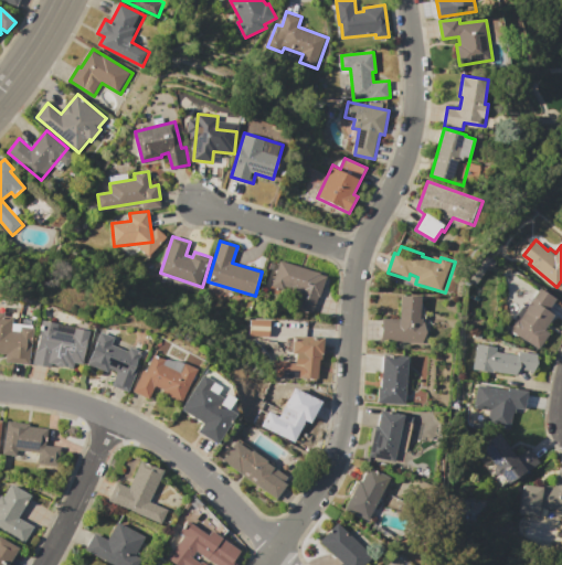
[(282,260),(328,277),(316,313),(269,297),(282,260)]
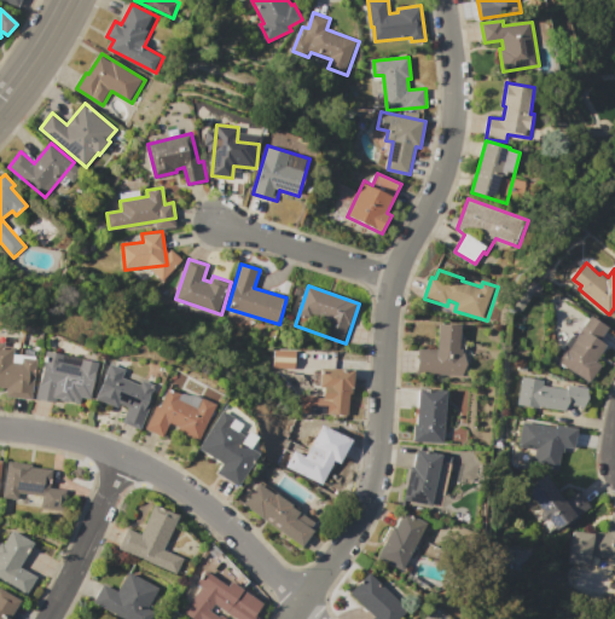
[(591,316),(609,328),(601,340),(608,345),(597,360),(603,365),(592,382),(558,360),(574,336),(576,339),(591,316)]
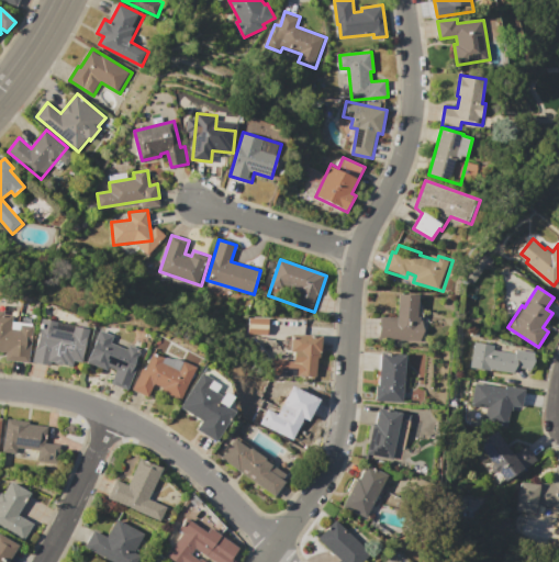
[(399,294),(418,294),(418,316),(422,316),(422,319),(424,319),(423,341),(417,341),(379,339),(380,317),(398,317),(399,294)]
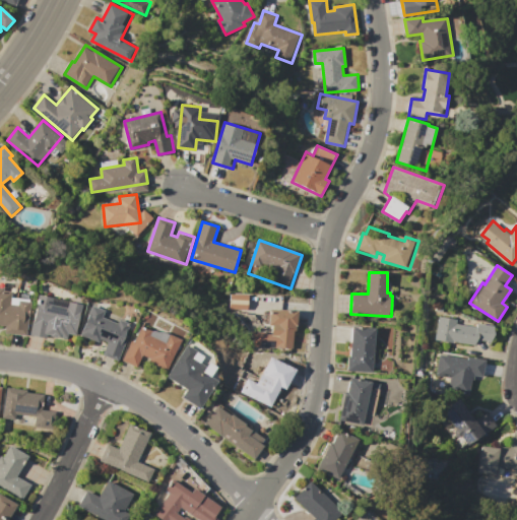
[(0,287),(5,288),(4,290),(14,291),(13,298),(33,300),(28,335),(5,332),(6,326),(0,325),(0,287)]
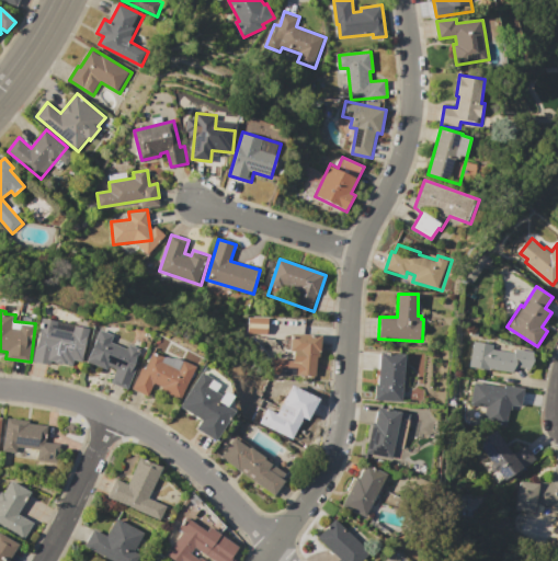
[(269,333),(269,317),(249,317),(249,333),(269,333)]
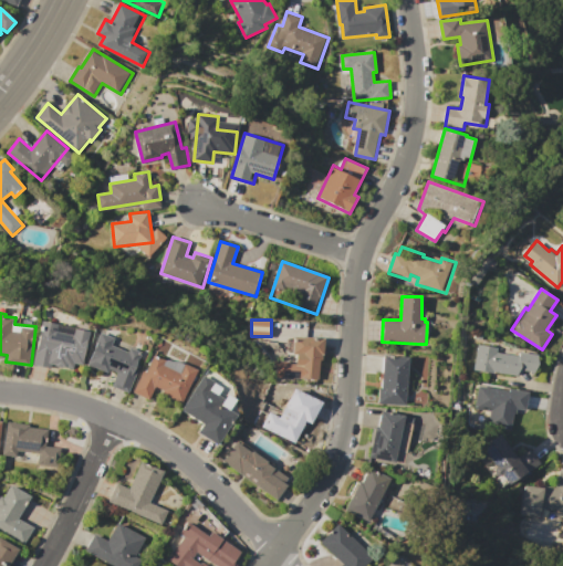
[(42,321),(91,332),(83,365),(75,364),(74,368),(53,364),(52,368),(33,364),(42,321)]
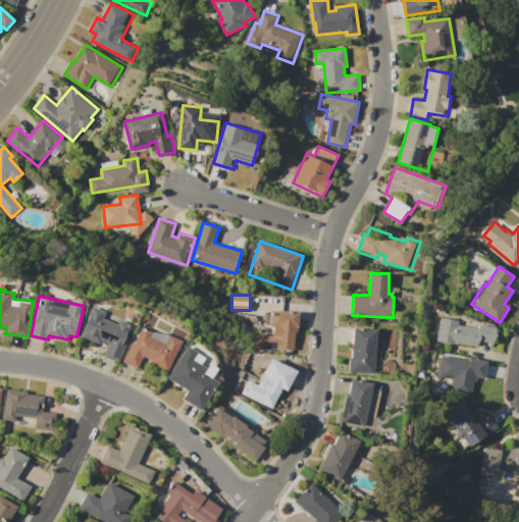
[(93,307),(106,312),(104,318),(118,324),(120,320),(132,324),(125,342),(127,343),(119,363),(104,357),(109,344),(101,341),(100,344),(82,336),(93,307)]
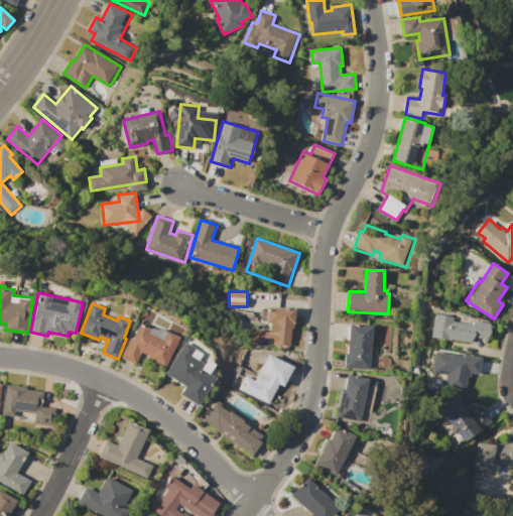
[(268,306),(298,308),(297,324),(295,324),(295,329),(293,328),(291,347),(265,345),(266,332),(271,332),(272,323),(267,323),(268,306)]
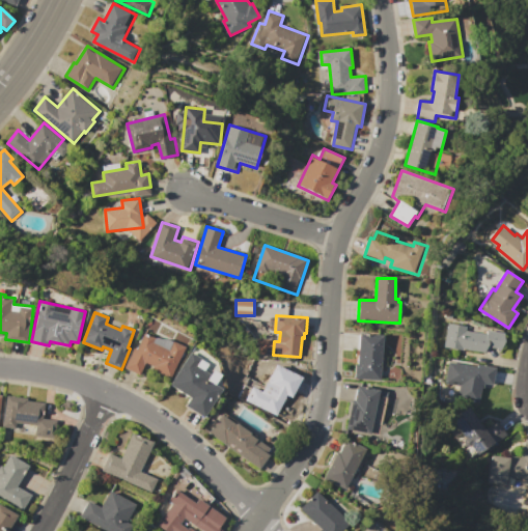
[(450,324),(468,326),(467,330),(488,334),(489,330),(506,332),(503,350),(488,347),(487,354),(446,347),(450,324)]
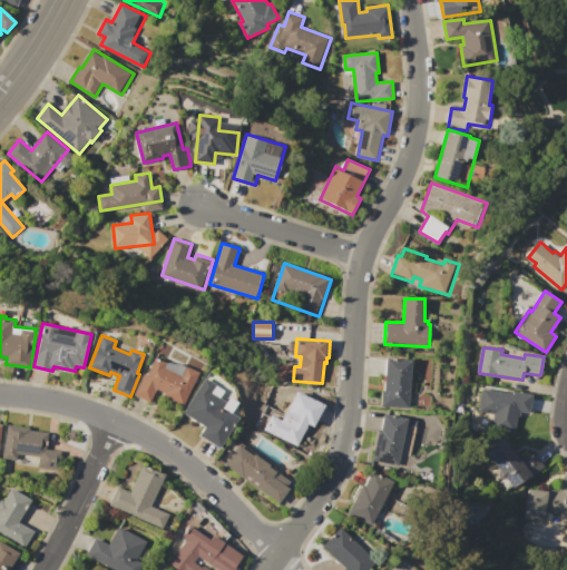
[(154,356),(167,363),(169,359),(199,373),(185,405),(165,396),(166,393),(157,389),(152,402),(136,394),(154,356)]
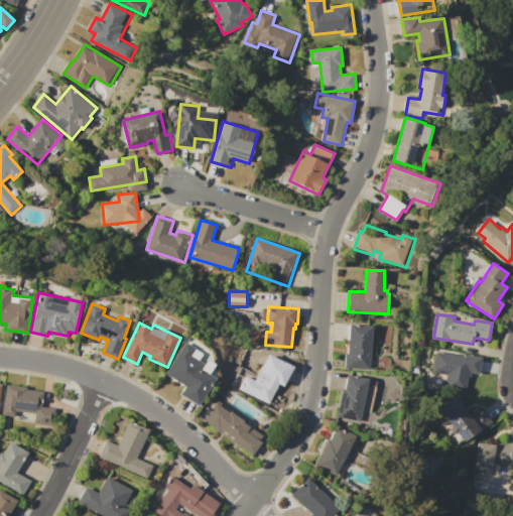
[(350,325),(373,326),(370,370),(345,369),(346,355),(348,355),(350,325)]
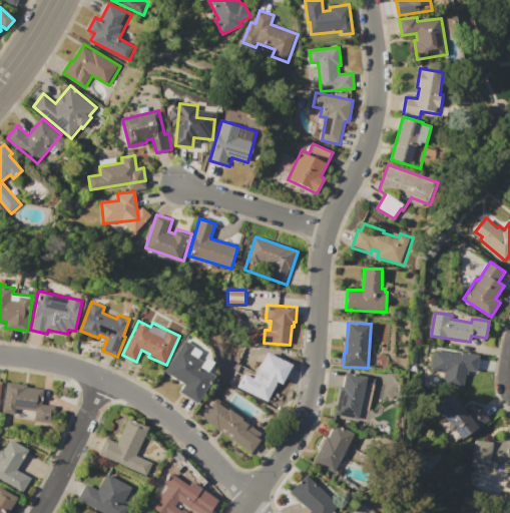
[(166,371),(184,341),(194,347),(190,353),(204,362),(201,367),(215,376),(199,403),(181,392),(186,384),(166,371)]
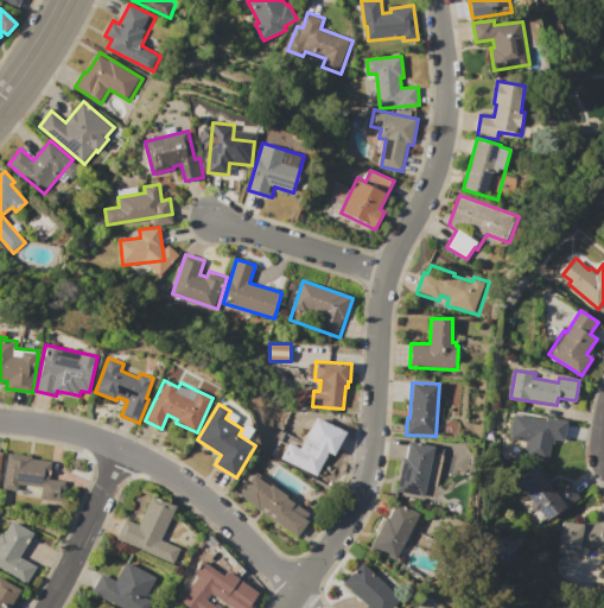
[(515,415),(548,420),(548,417),(568,420),(565,441),(555,439),(555,445),(552,445),(550,461),(526,457),(528,442),(512,438),(515,415)]
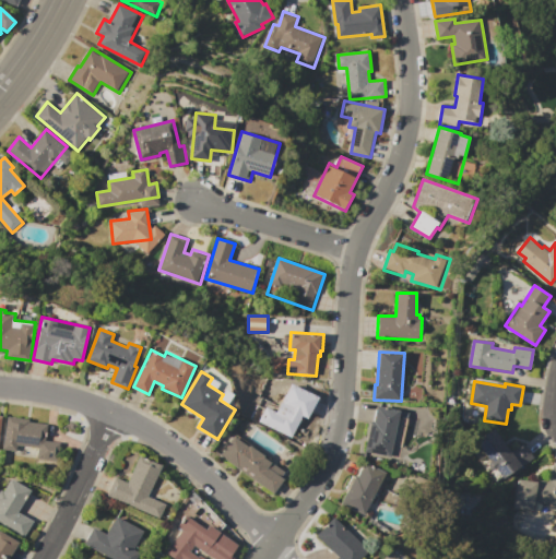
[(292,436),(302,415),(308,417),(318,395),(290,383),(278,411),(273,409),(267,425),(292,436)]
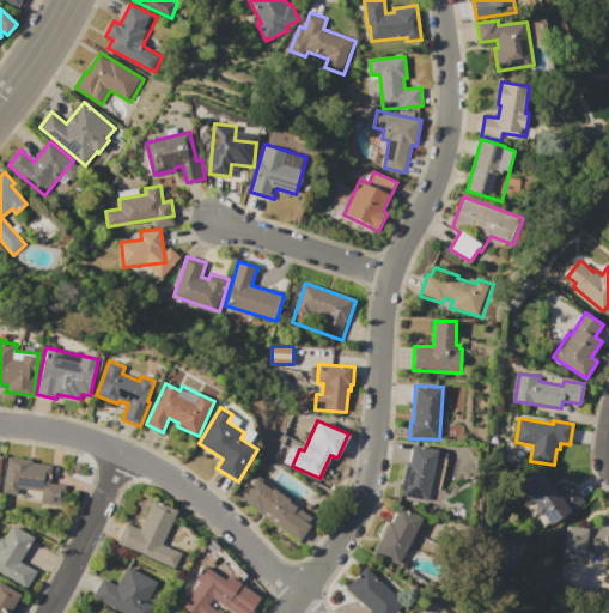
[(413,445),(449,451),(439,502),(400,495),(407,461),(409,462),(413,445)]
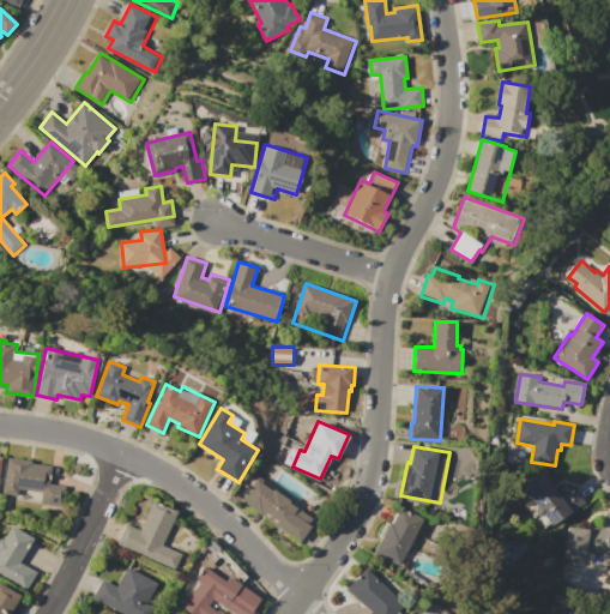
[(10,458),(34,461),(34,463),(54,465),(52,483),(68,486),(66,506),(42,504),(43,492),(19,489),(19,495),(6,494),(10,458)]
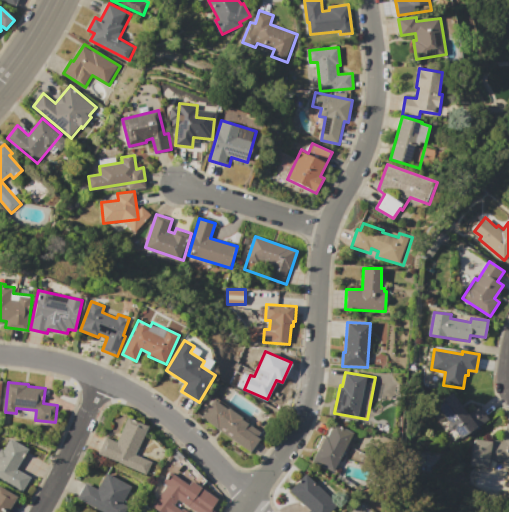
[(436,405),(452,393),(468,415),(480,405),(490,419),(477,429),(476,427),(461,439),(436,405)]
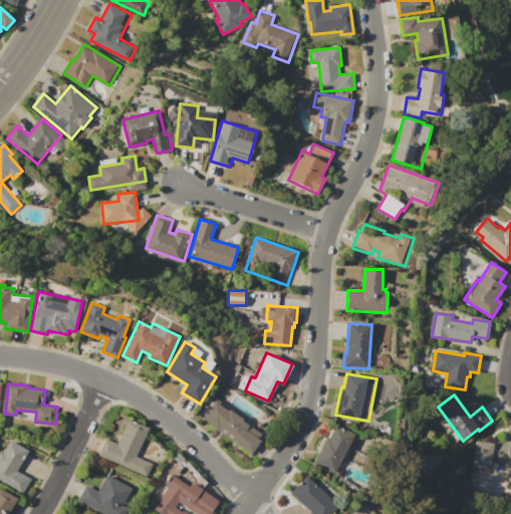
[(217,402),(229,411),(231,409),(244,419),(243,421),(265,436),(251,455),(203,421),(217,402)]
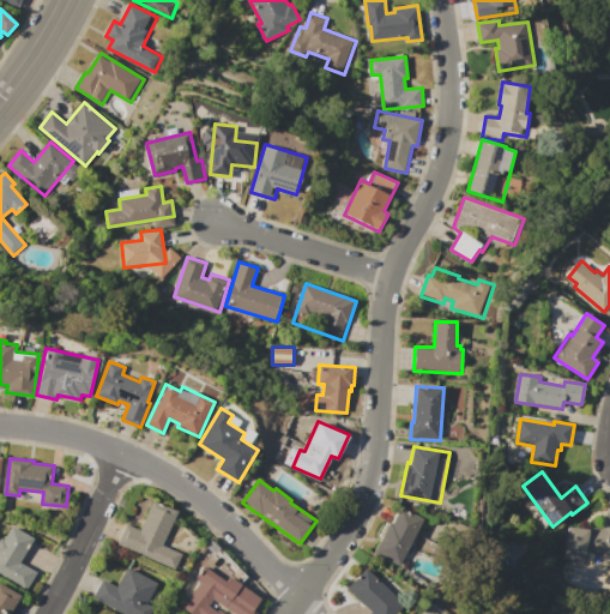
[(128,524),(142,530),(153,500),(179,511),(164,546),(185,554),(177,569),(120,545),(128,524)]
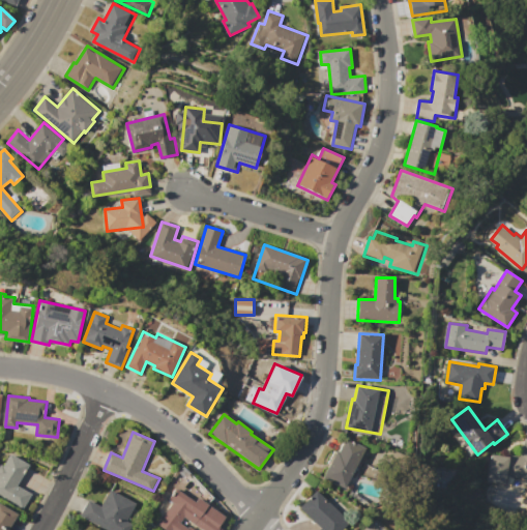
[(345,438),(366,448),(347,489),(322,476),(334,449),(339,451),(345,438)]
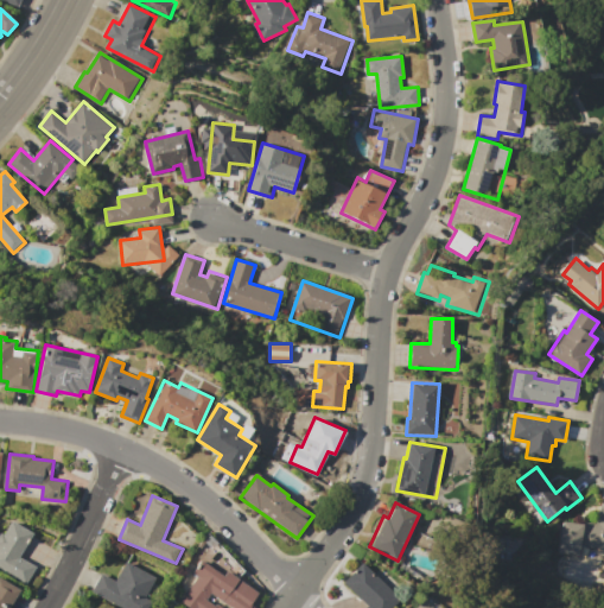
[(597,524),(599,510),(603,511),(603,550),(582,546),(580,557),(558,553),(564,520),(583,524),(583,521),(597,524)]
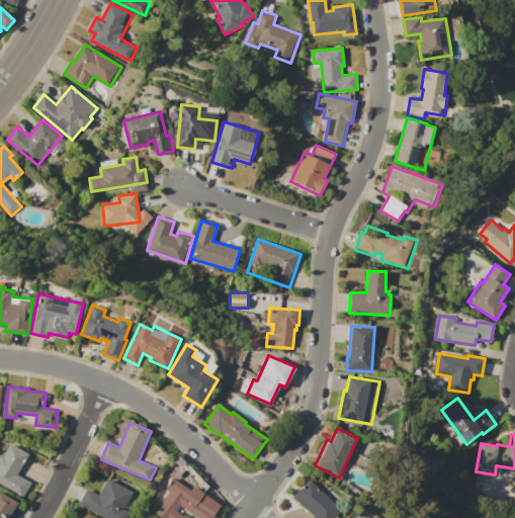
[(0,461),(10,443),(28,453),(16,473),(32,483),(23,499),(0,486),(0,461)]
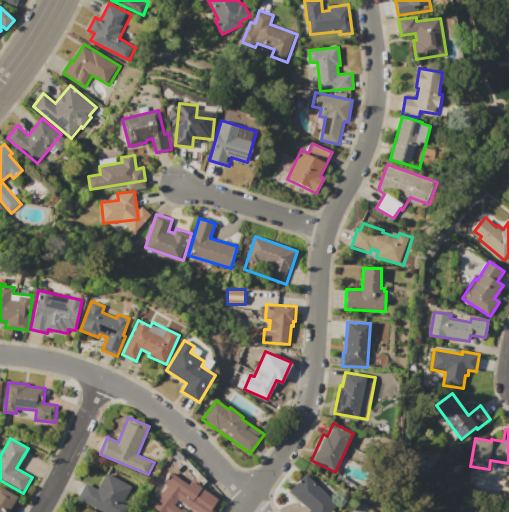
[(172,472),(190,485),(193,480),(220,499),(210,511),(195,511),(179,500),(176,505),(184,511),(186,508),(191,511),(159,511),(153,507),(168,486),(164,483),(172,472)]
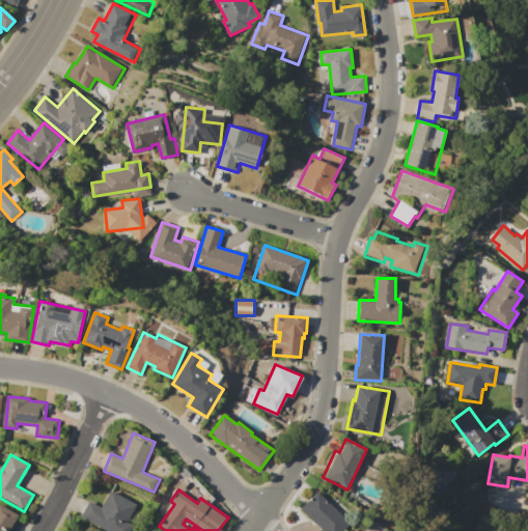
[(90,501),(103,508),(112,491),(137,504),(128,522),(133,525),(129,530),(107,530),(82,516),(90,501)]
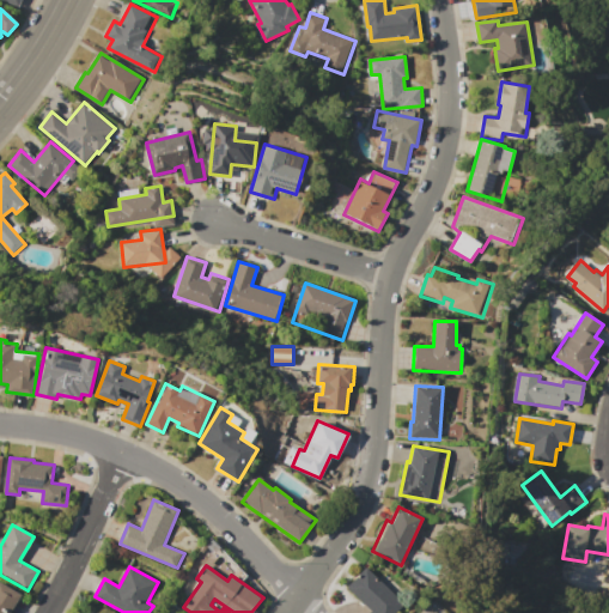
[(371,612),(372,612),(347,588),(366,568),(405,606),(397,612),(371,612)]
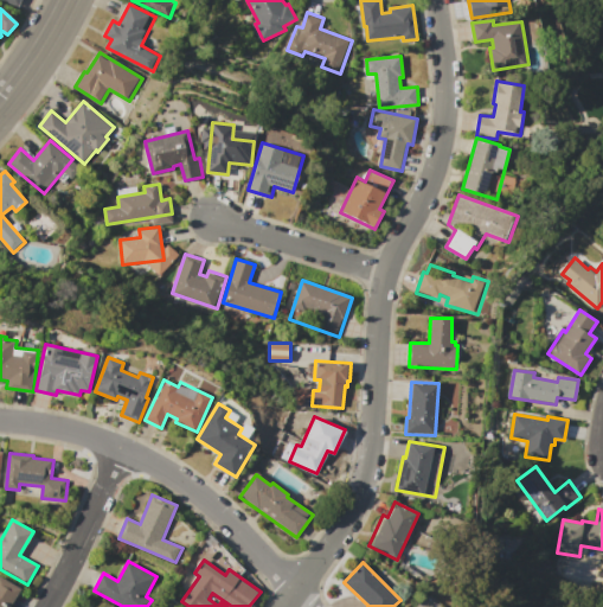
[(0,606),(0,575),(21,588),(12,606),(14,606),(0,606)]
